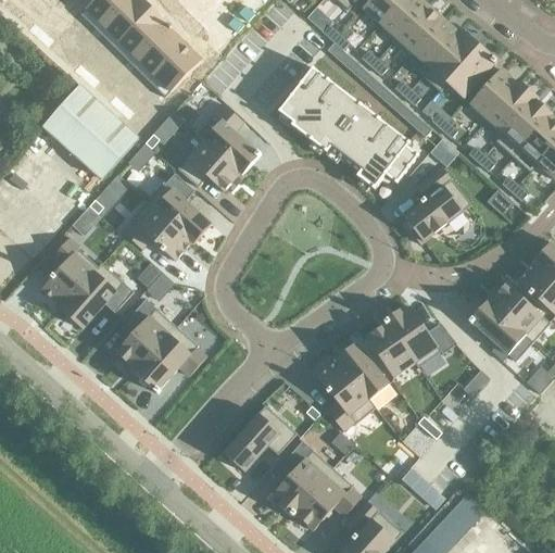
[(90,0),(79,12),(97,29),(125,0),(90,0)]
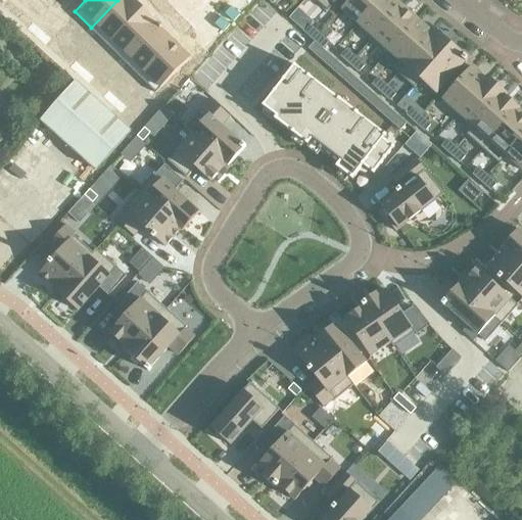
[(117,0),(91,28),(106,43),(143,6),(136,0),(117,0)]
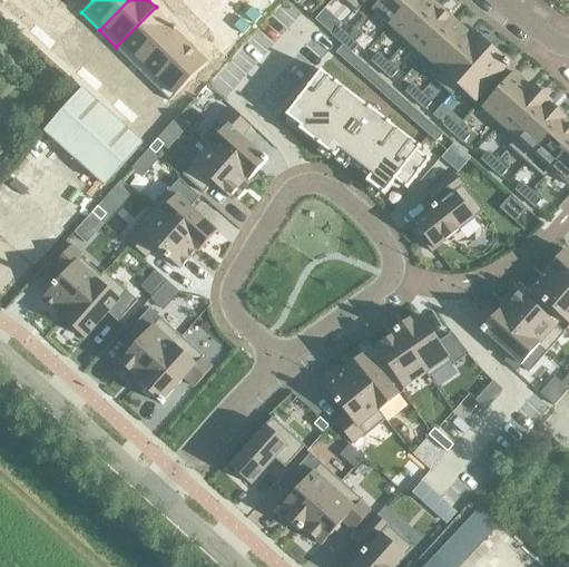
[(375,0),(370,7),(389,23),(408,0),(375,0)]
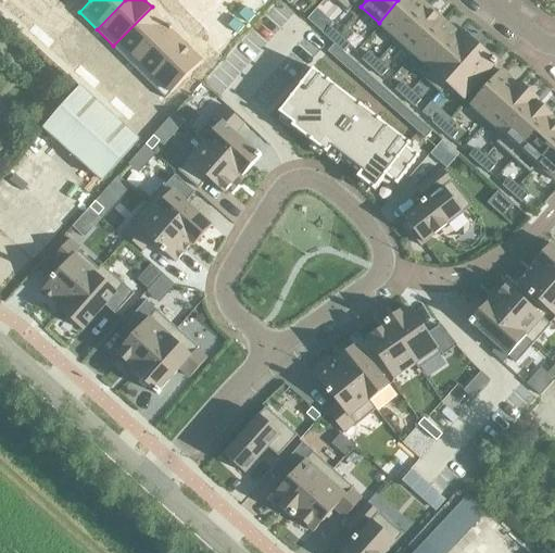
[(398,0),(379,23),(394,36),(391,40),(392,41),(427,2),(424,0),(398,0)]
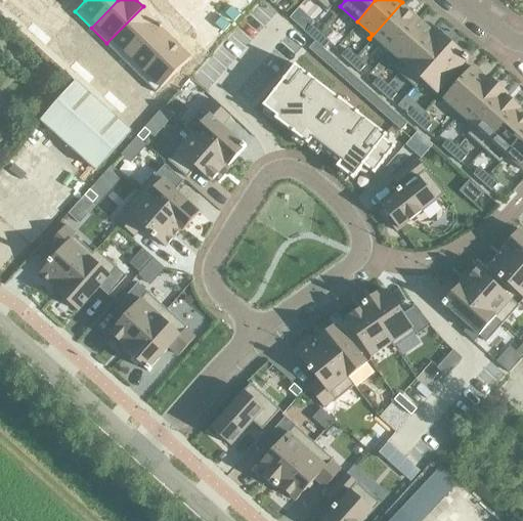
[(402,2),(369,39),(385,52),(418,16),(402,2)]
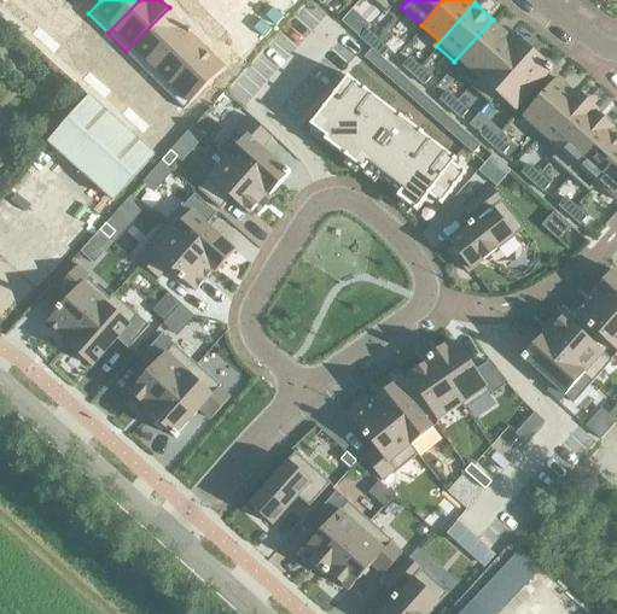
[(169,7),(126,51),(145,69),(187,25),(169,7)]
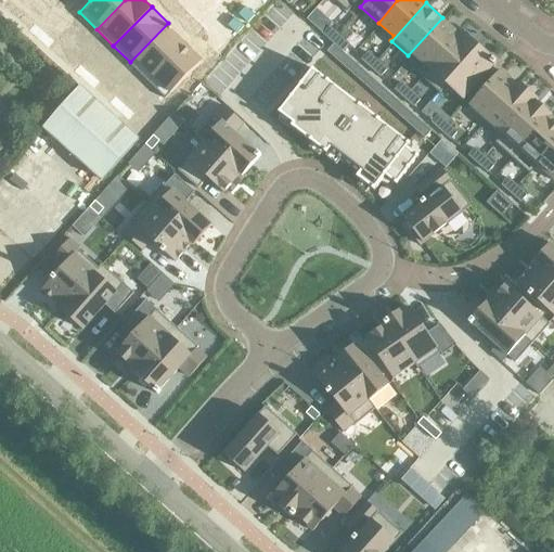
[(442,17),(408,55),(409,56),(412,53),(426,66),(420,74),(421,75),(461,29),(453,22),(451,25),(442,17)]
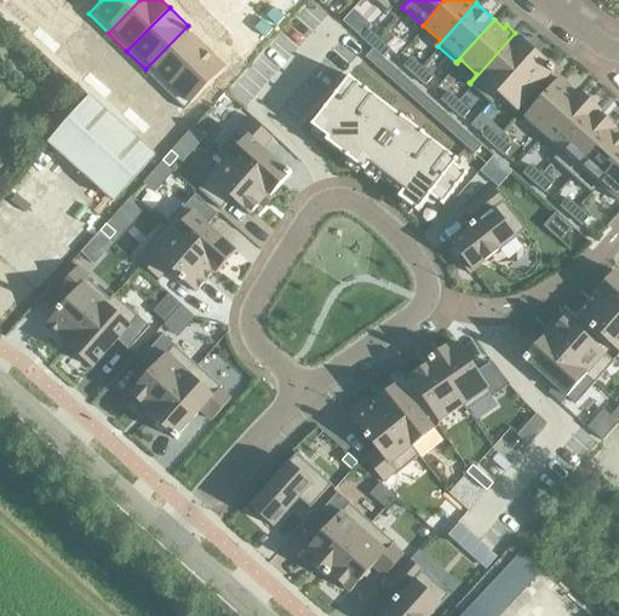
[(36,23),(30,30),(41,40),(47,33),(36,23)]
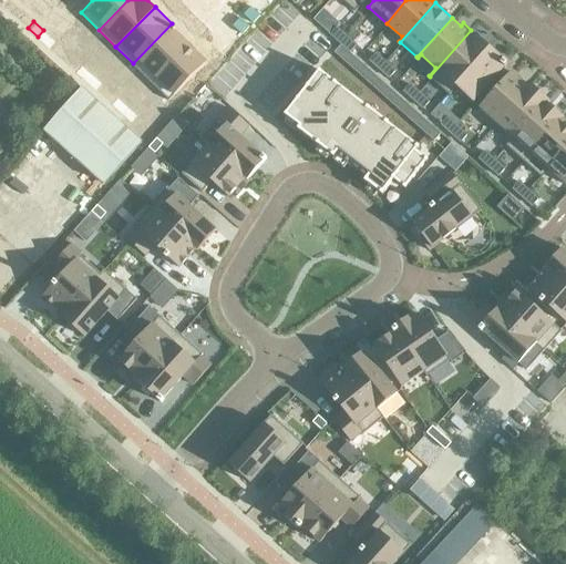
[(172,23),(133,63),(150,80),(187,42),(173,29),(175,27),(172,23)]
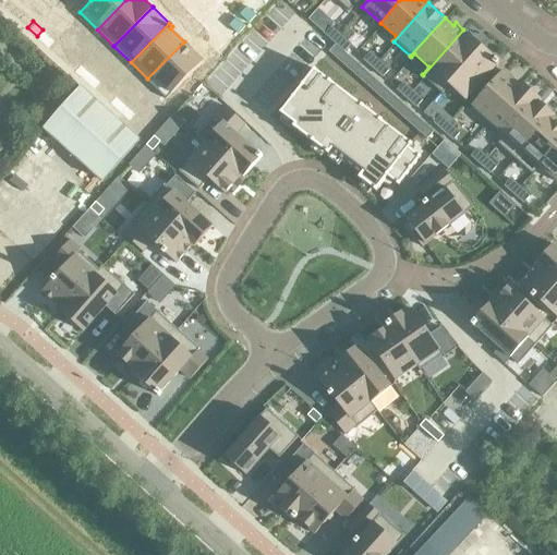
[(329,24),(324,31),(331,37),(334,39),(339,33),(329,24)]
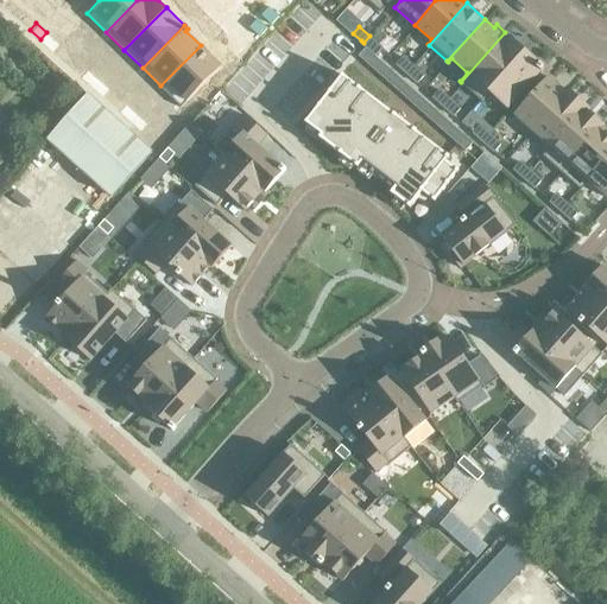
[(46,32),(40,39),(50,49),(57,42),(46,32)]
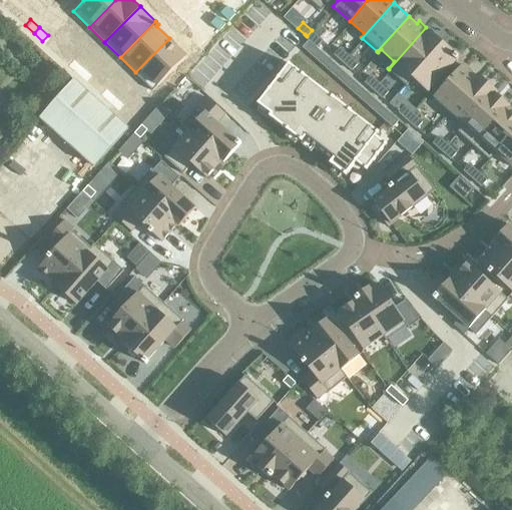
[(426,27),(389,69),(404,82),(442,40),(426,27)]
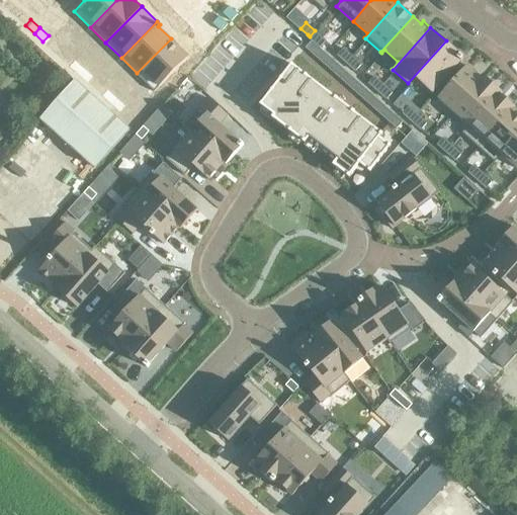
[(315,30),(310,36),(319,45),(323,39),(324,38),(315,30)]
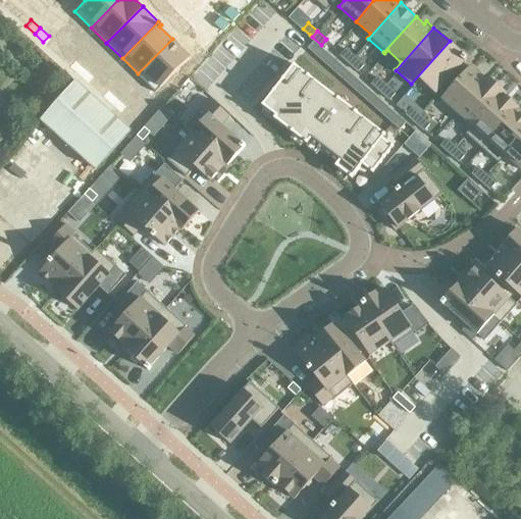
[(172,39),(138,73),(154,90),(189,55),(172,39)]
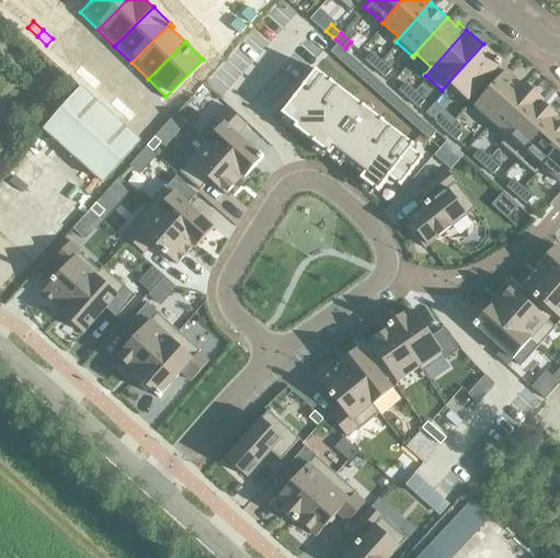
[(335,42),(330,48),(338,56),(344,49),(336,42),(335,42)]
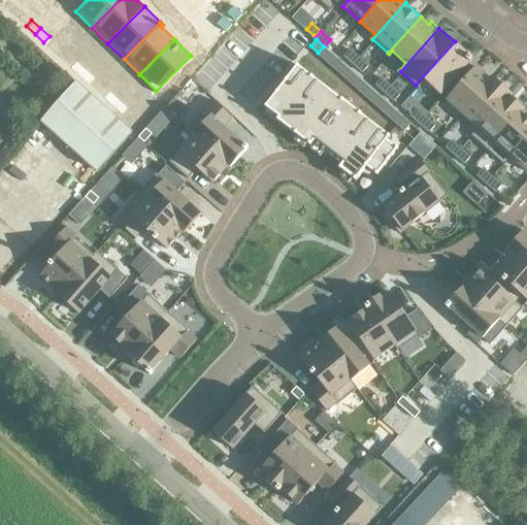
[(455,41),(416,85),(417,86),(424,78),(439,92),(471,57),(455,41)]
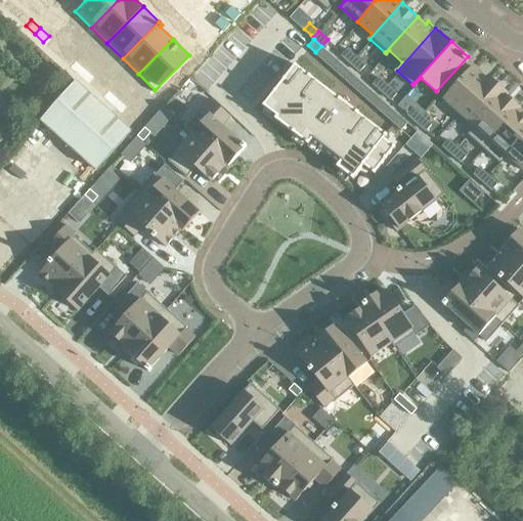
[(321,46),(315,52),(323,59),(330,52),(321,46)]
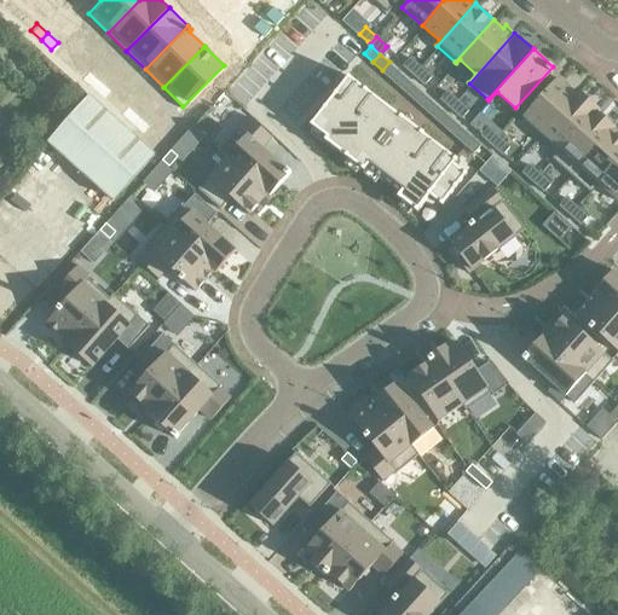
[(409,54),(402,62),(413,71),(420,64),(409,54)]
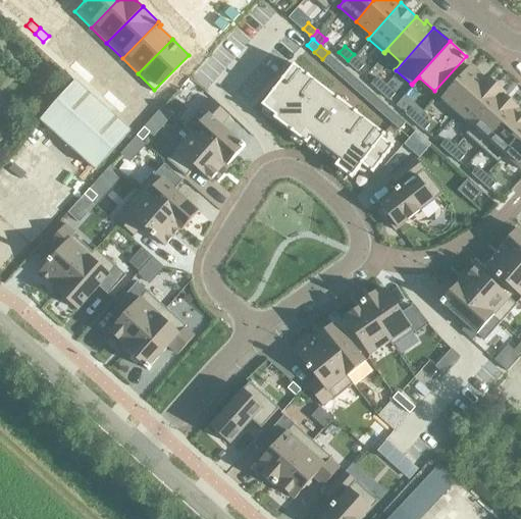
[(328,52),(322,59),(329,66),(336,59),(328,52)]
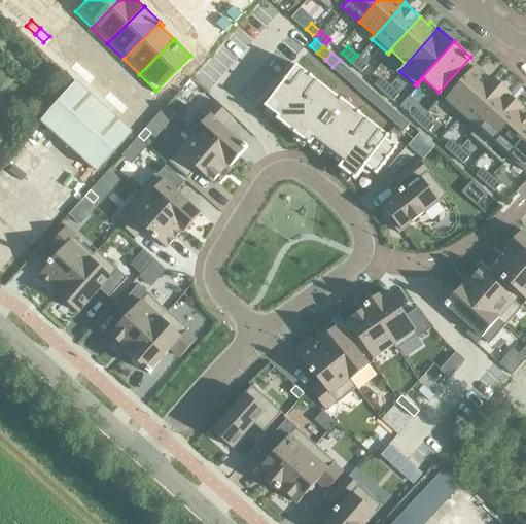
[(357,55),(351,61),(360,69),(366,63),(357,55)]
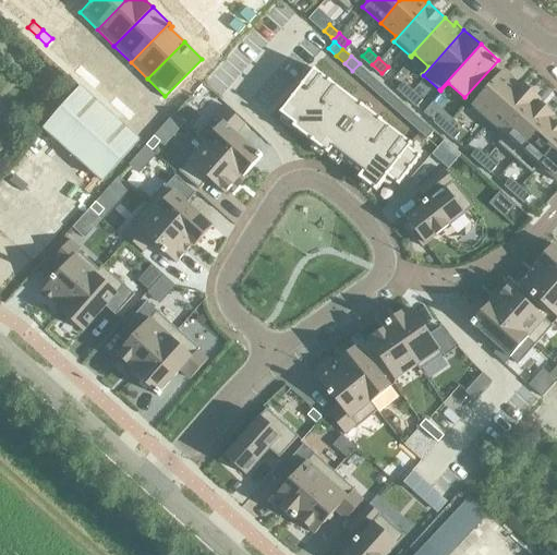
[(79,62),(72,69),(83,77),(88,71),(79,62)]
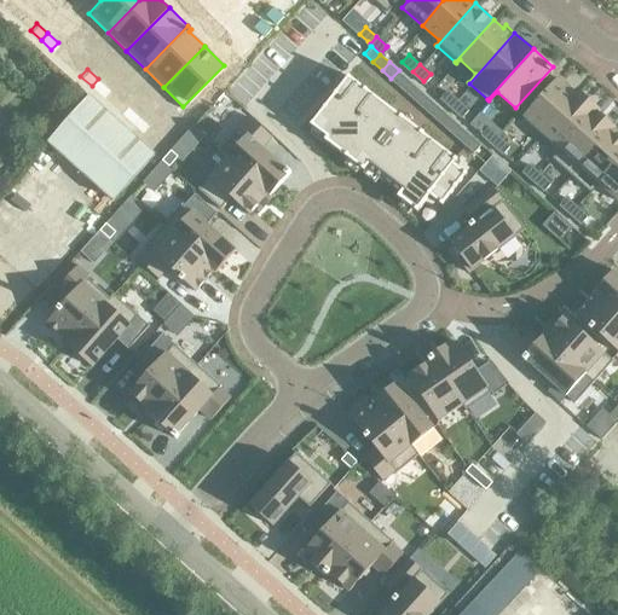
[(399,70),(391,79),(400,86),(408,79),(399,70)]
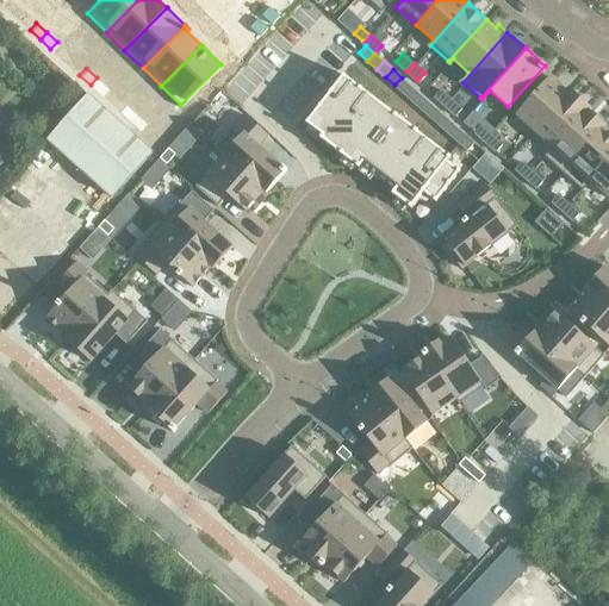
[(319,101),(305,120),(321,132),(319,136),(322,138),(322,137),(330,144),(339,150),(339,151),(341,152),(350,160),(355,163),(358,166),(360,162),(374,173),(374,174),(376,175),(377,175),(393,187),(391,191),(410,206),(412,204),(423,189),(433,197),(432,197),(435,199),(436,197),(447,182),(449,180),(457,170),(459,168),(457,166),(457,167),(446,158),(447,157),(448,157),(449,155),(416,129),(417,129),(414,126),(412,126),(403,118),(397,113),(395,111),(393,111),(384,104),(342,72),(328,91),(319,101)]
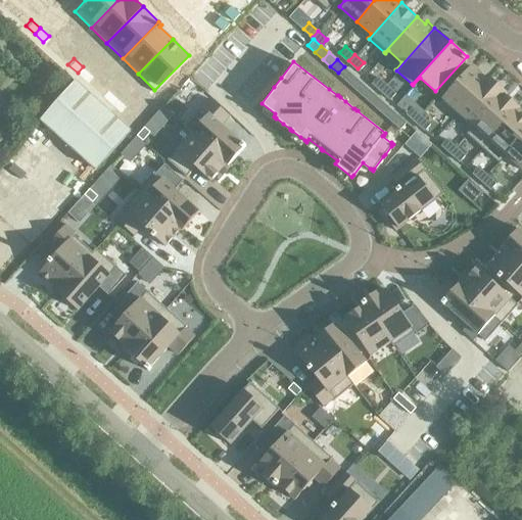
[(470,63),(437,100),(454,114),(488,76),(487,75),(485,78),(470,63)]
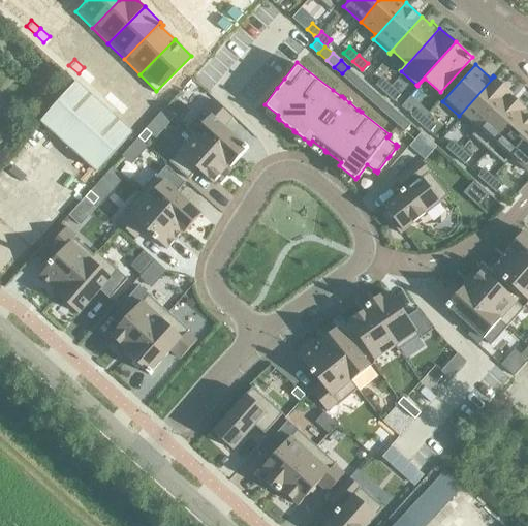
[(84,67),(79,73),(88,82),(93,75),(84,67)]
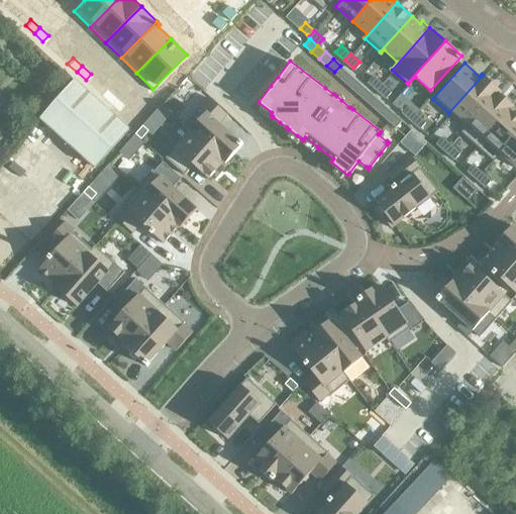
[(340,66),(334,72),(341,79),(348,72),(340,66)]
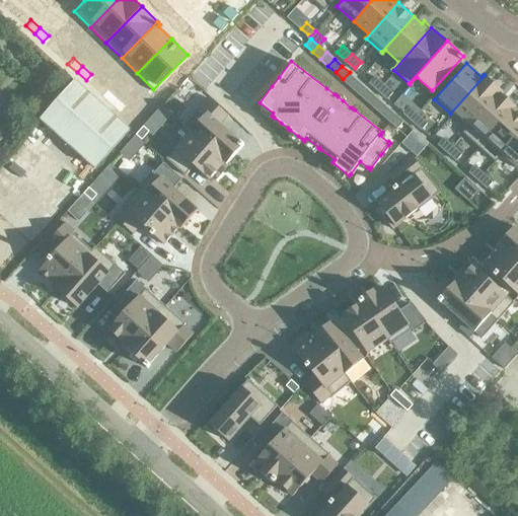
[(350,72),(343,79),(350,85),(357,79),(350,72)]
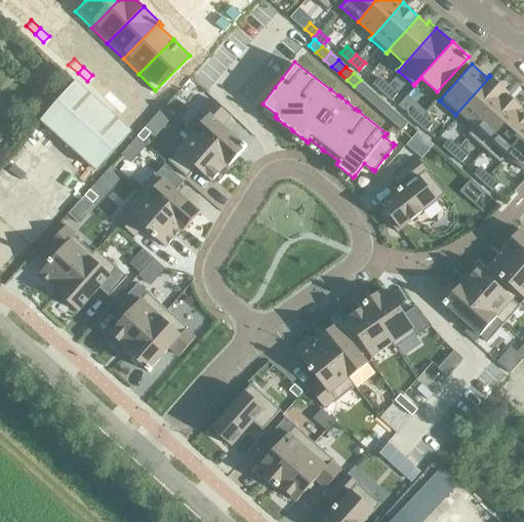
[(377,75),(372,81),(381,89),(387,83),(377,75)]
